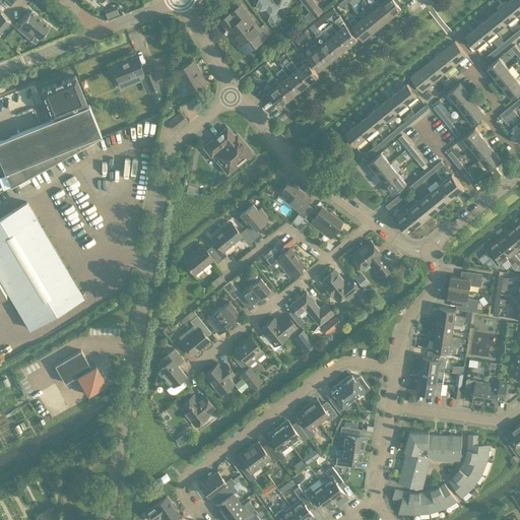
[(258,0),(256,5),(260,10),(267,9),(271,13),(268,19),(272,24),(278,23),(281,17),(277,12),(279,7),(288,6),(290,0),(258,0)]
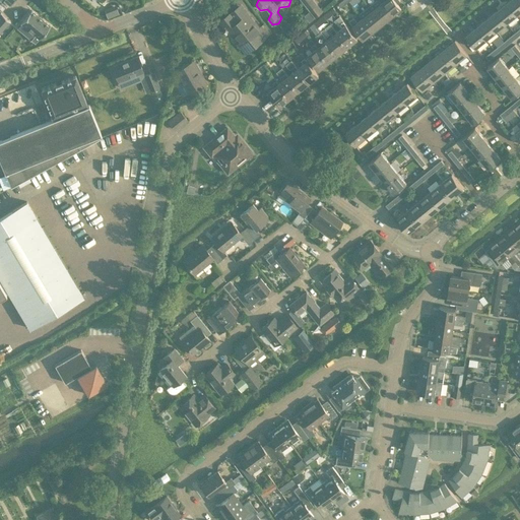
[(315,17),(323,10),(314,0),(301,0),(310,10),(315,17)]
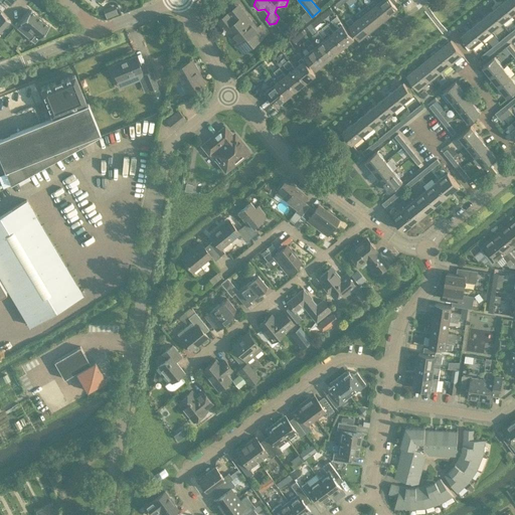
[(377,3),(375,0),(372,0),(364,7),(378,24),(387,16),(377,3)]
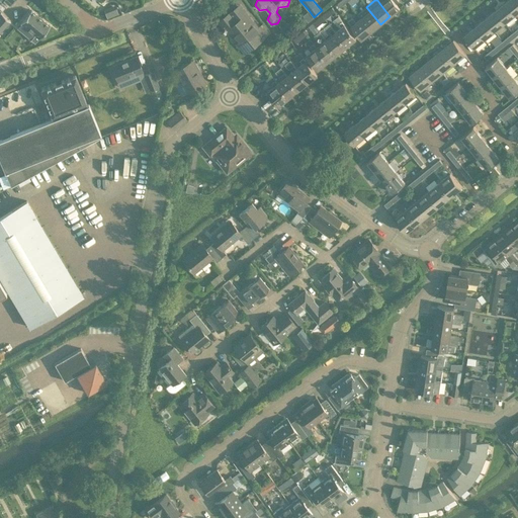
[(379,3),(390,16),(399,9),(395,4),(398,2),(396,0),(382,0),(379,3)]
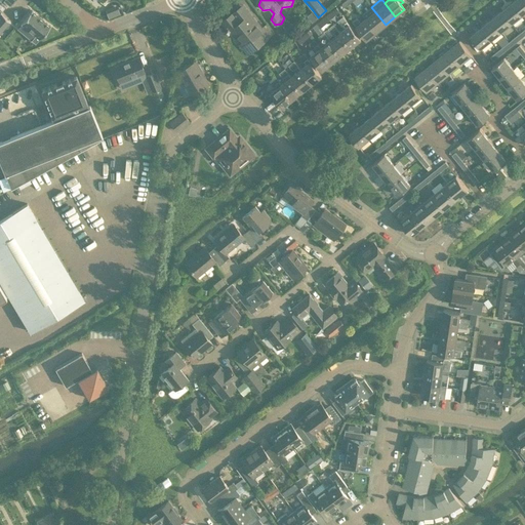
[(522,15),(524,12),(524,0),(515,0),(512,3),(522,15)]
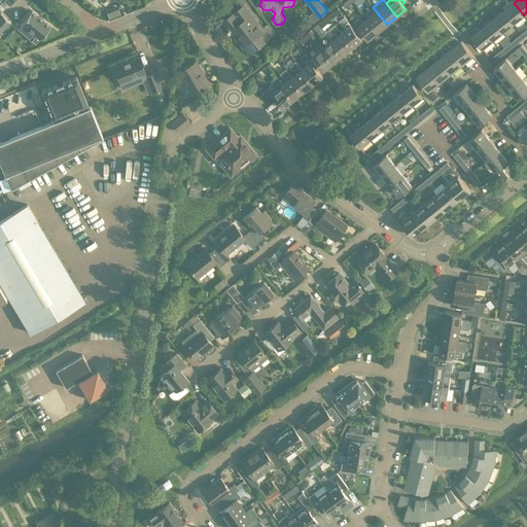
[(514,3),(503,11),(514,24),(524,15),(514,3)]
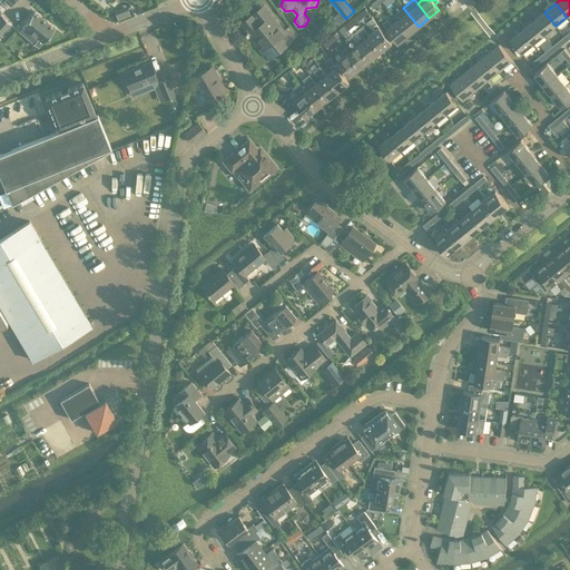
[(397,20),(396,20),(408,35),(419,27),(403,8),(394,16),(397,20)]
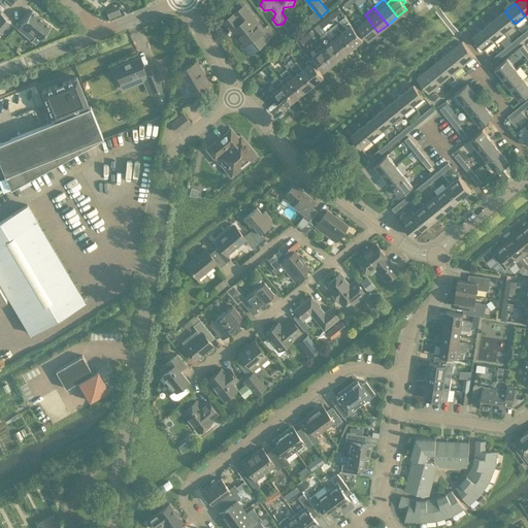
[(51,26),(32,10),(22,23),(36,35),(32,40),(36,43),(40,38),(40,39),(51,26)]
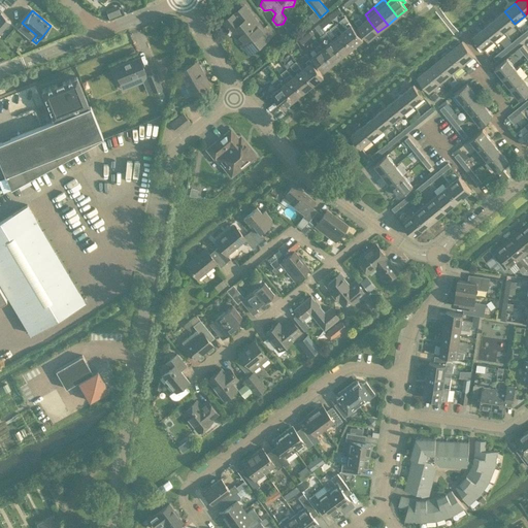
[(315,10),(308,14),(314,22),(320,18),(315,10)]
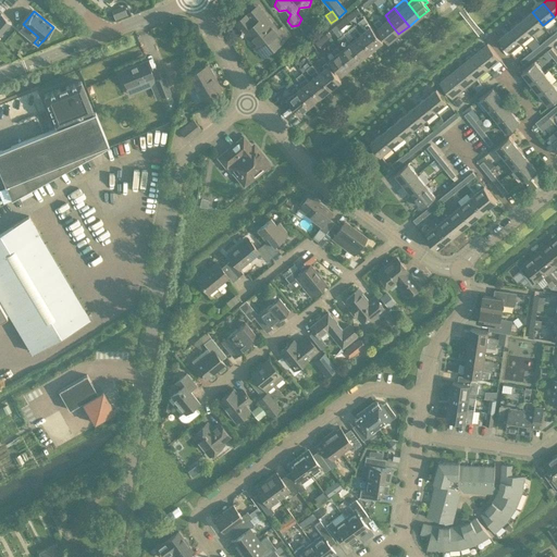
[(532,34),(543,25),(532,12),(521,21),(532,34)]
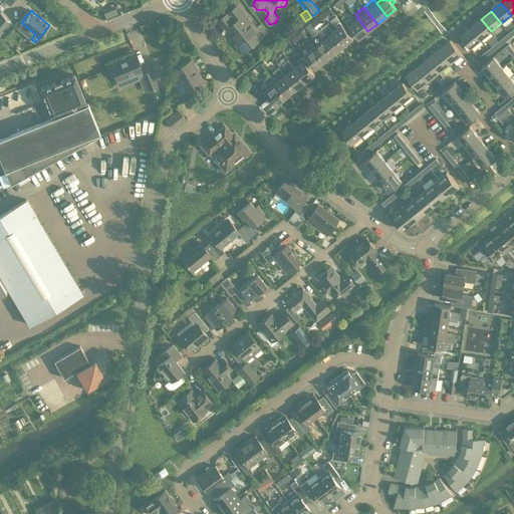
[(1,12),(0,12),(0,32),(10,21),(1,12)]
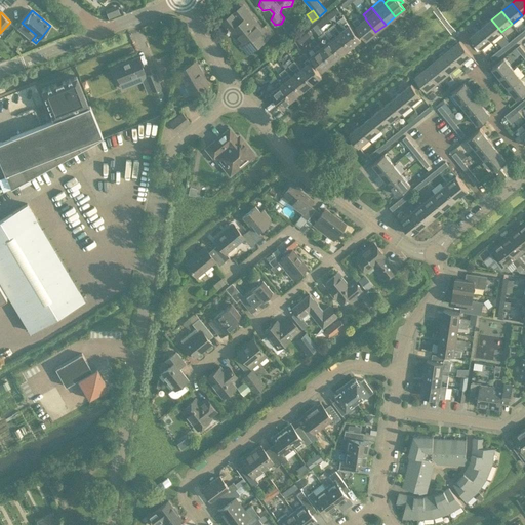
[(233,13),(223,22),(229,29),(228,30),(230,32),(235,38),(239,35),(251,51),(269,37),(250,14),(240,23),(233,13)]
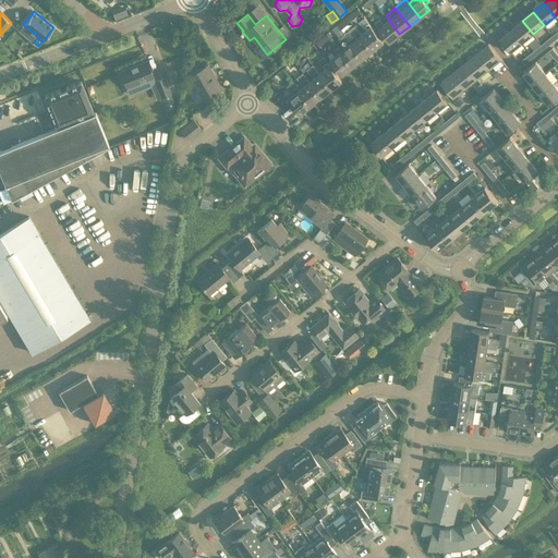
[(360,34),(372,49),(383,41),(363,17),(358,23),(362,27),(364,26),(366,28),(360,34)]
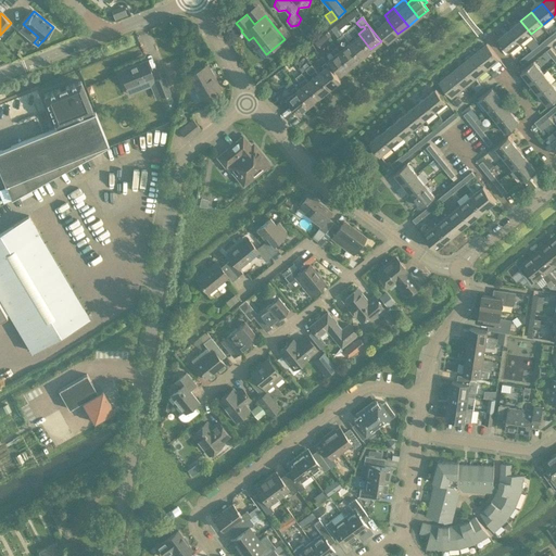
[(397,34),(387,20),(382,24),(378,19),(373,23),(388,41),(397,34)]
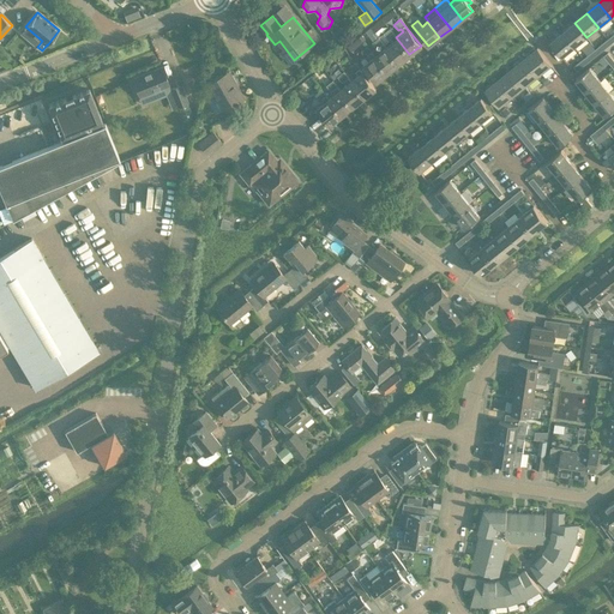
[(573,48),(587,37),(575,23),(563,34),(573,48)]
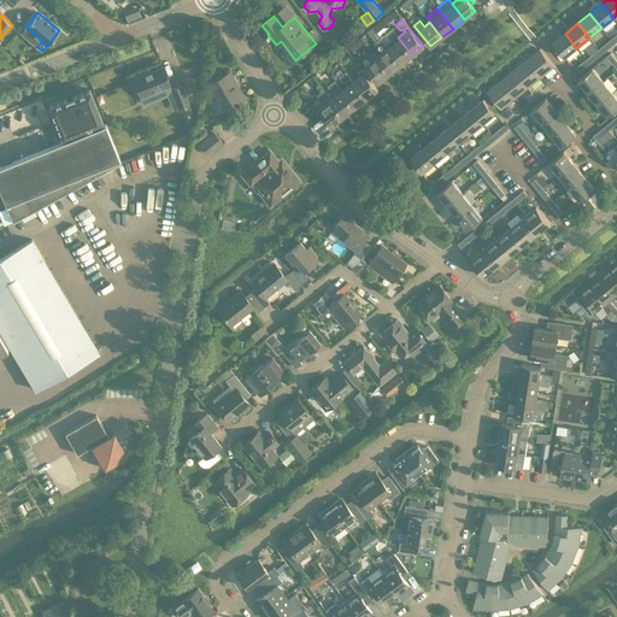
[(411,54),(398,37),(391,29),(385,34),(389,40),(391,37),(394,41),(387,47),(400,64),(411,54)]
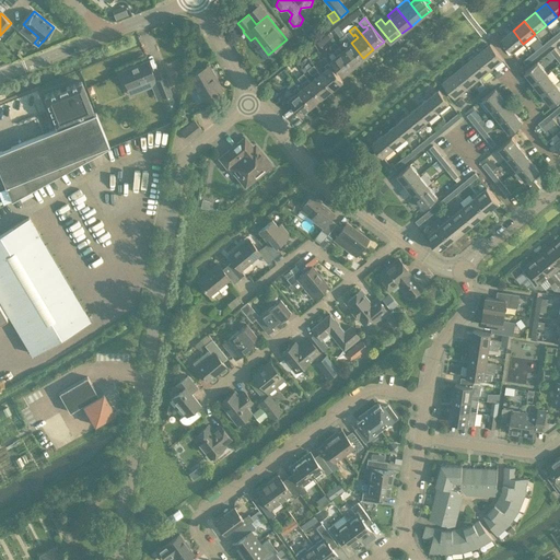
[(512,53),(523,44),(513,31),(502,39),(512,53)]
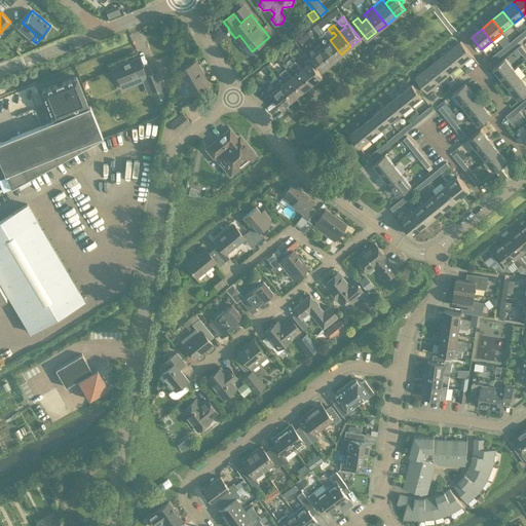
[(322,41),(317,44),(332,62),(341,54),(330,40),(324,32),(318,36),(322,41)]
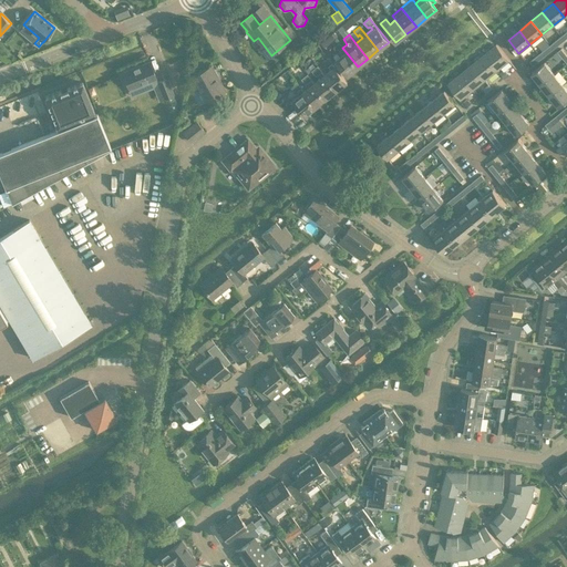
[(555,47),(564,40),(560,35),(553,43),(555,47)]
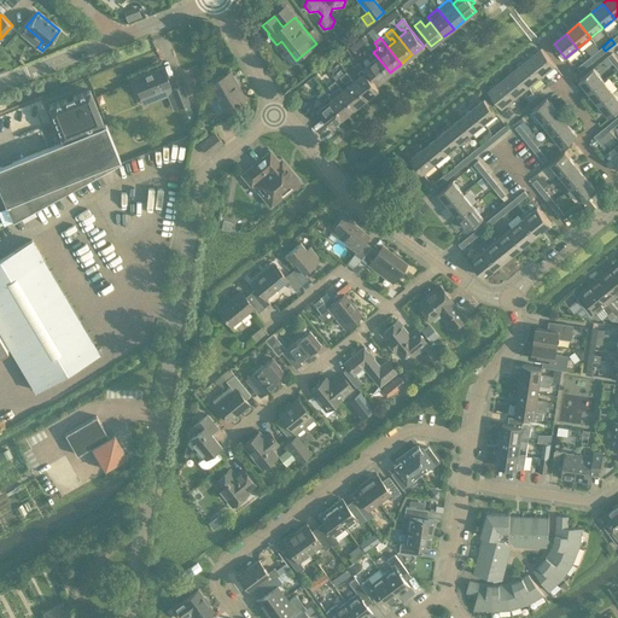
[(331,54),(322,42),(314,48),(324,60),(331,54)]
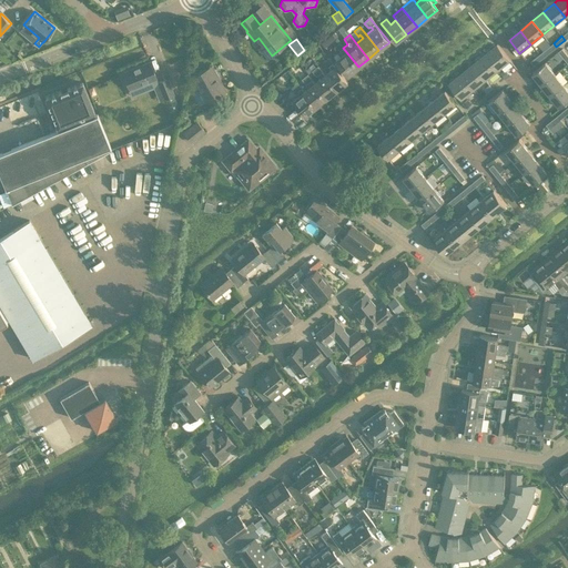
[(347,75),(358,67),(343,48),(338,43),(333,48),(337,53),(340,52),(342,54),(335,60),(347,75)]
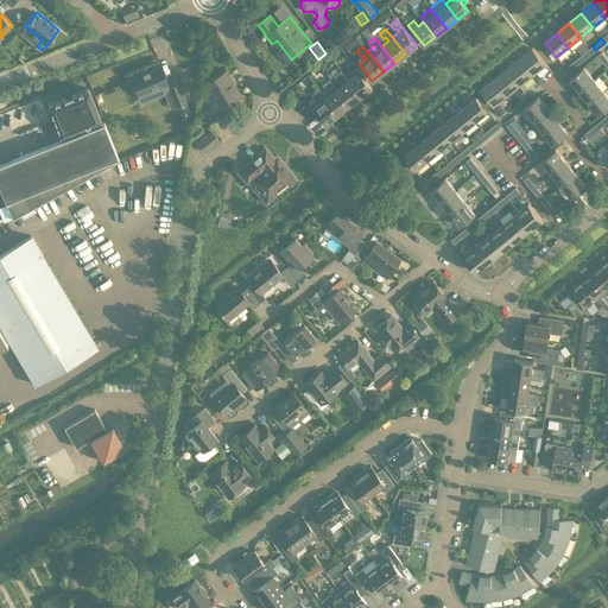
[(532,49),(519,59),(532,76),(545,65),(532,49)]
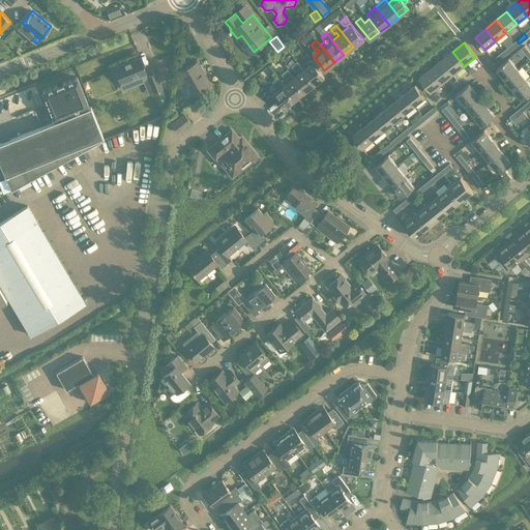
[(508,53),(517,46),(513,42),(505,49),(508,53)]
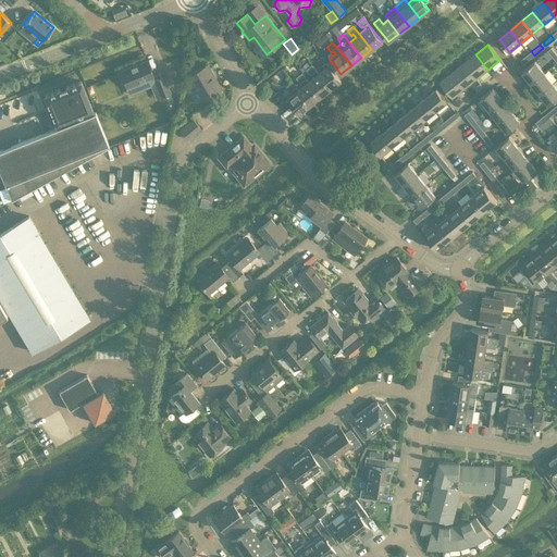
[(520,60),(523,64),(532,57),(529,53),(520,60)]
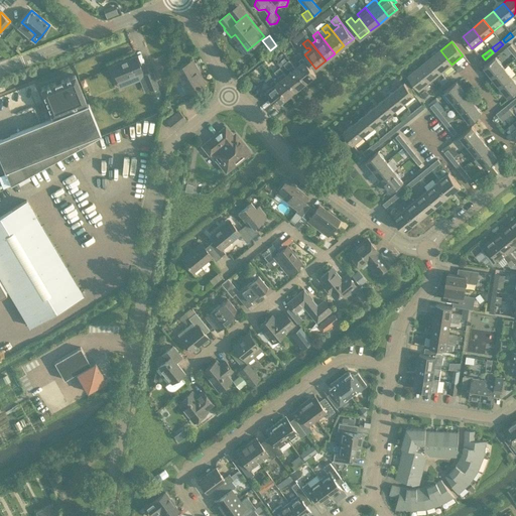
[(440,50),(429,59),(440,74),(452,65),(440,50)]
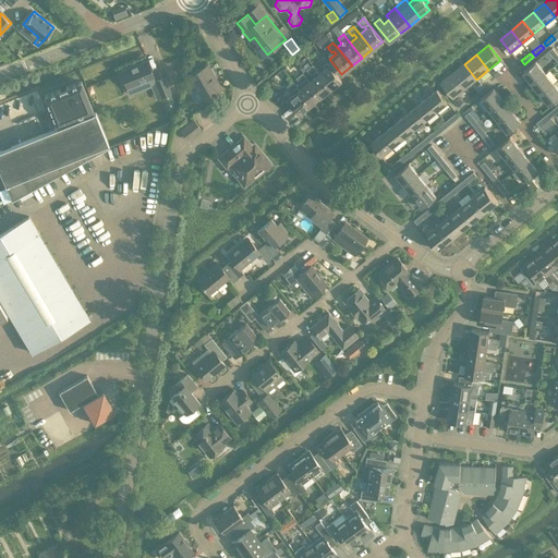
[(318,73),(330,88),(340,81),(322,57),(316,61),(319,67),(322,64),(325,69),(318,73)]
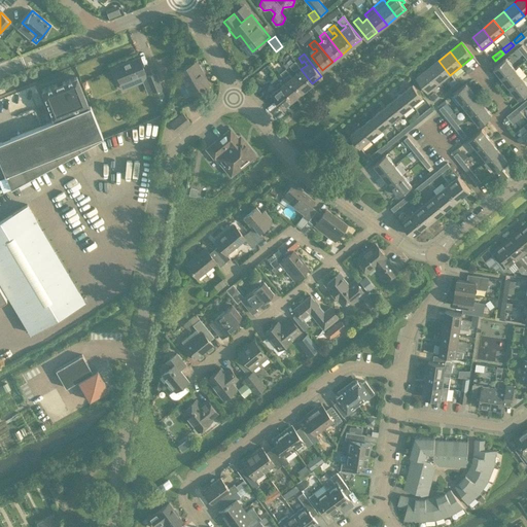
[(114,67),(120,82),(145,72),(139,57),(114,67)]
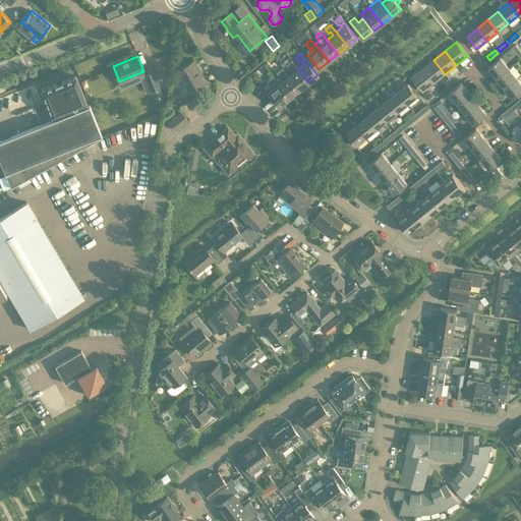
[(488,67),(497,78),(509,68),(501,58),(488,67)]
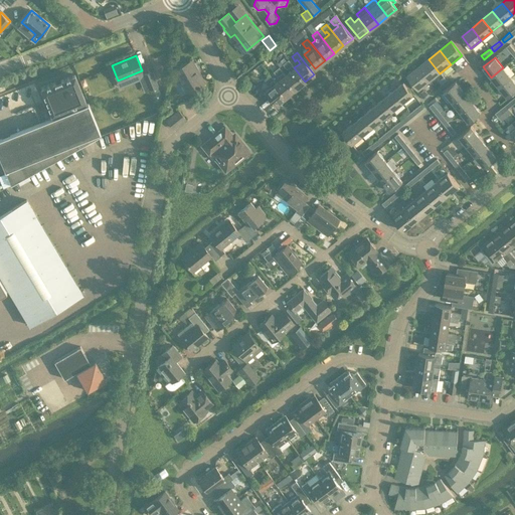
[(428,82),(440,73),(428,59),(417,67),(428,82)]
